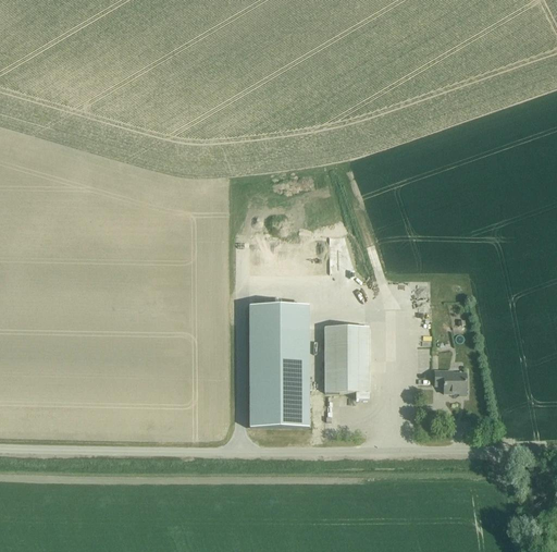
[(381,287),(391,285),(388,276),(379,278),(381,287)]
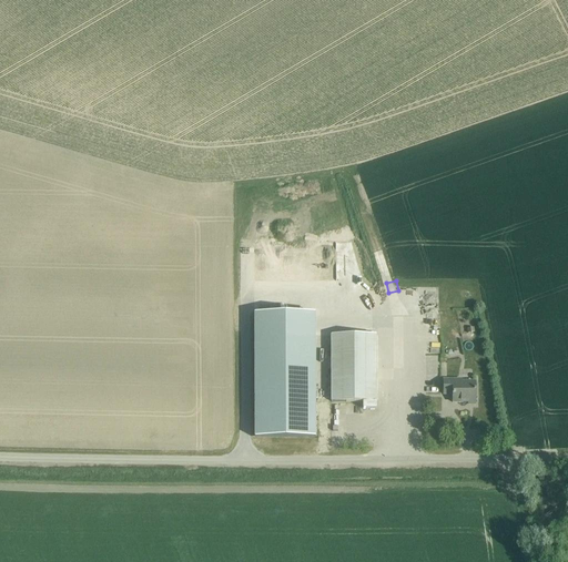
[(391,295),(393,303),(403,299),(399,292),(391,295)]
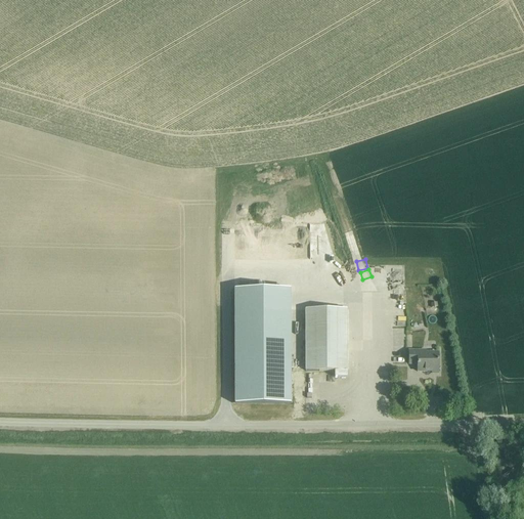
[(290,284),(233,284),(234,399),(290,399),(290,284)]
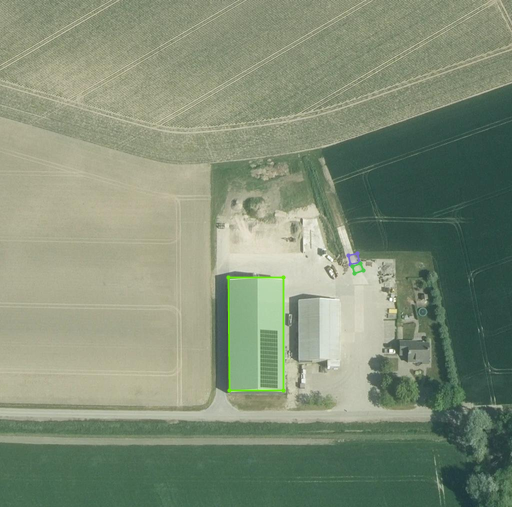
[(396,297),(383,297),(384,312),(396,312),(396,297)]
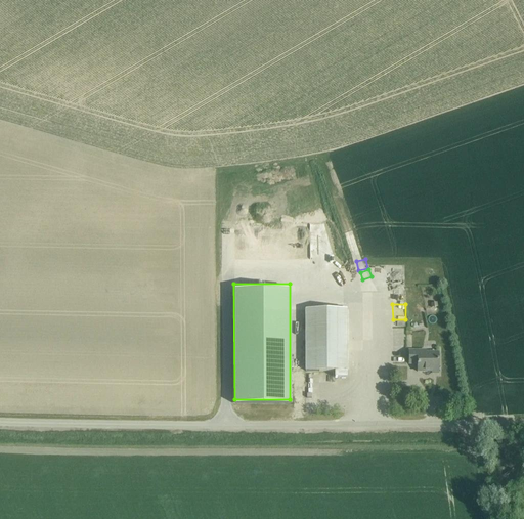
[(346,305),(305,305),(306,366),(346,366),(346,305)]
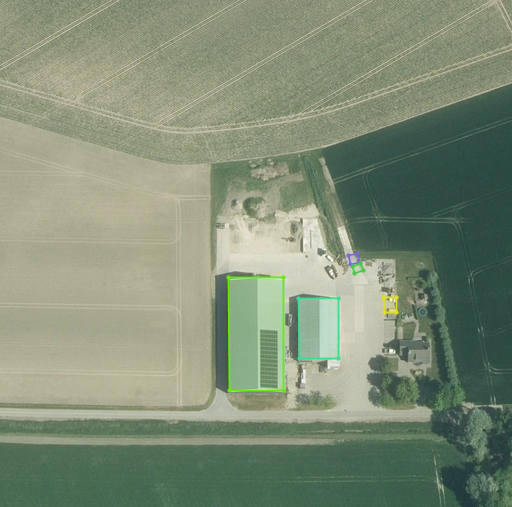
[(385,315),(385,331),(396,330),(396,315),(385,315)]
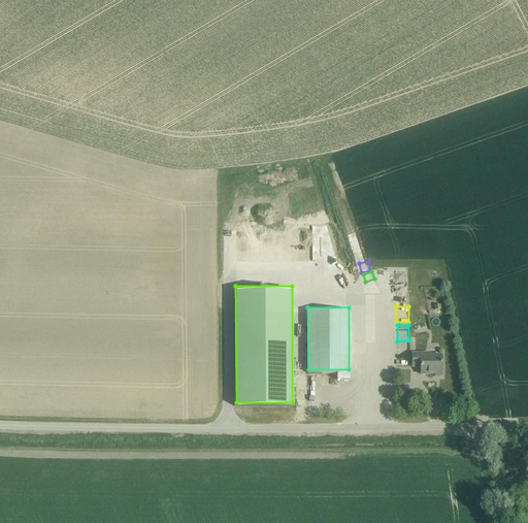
[(421,362),(421,369),(441,369),(441,351),(429,351),(429,349),(413,349),(413,362),(421,362)]
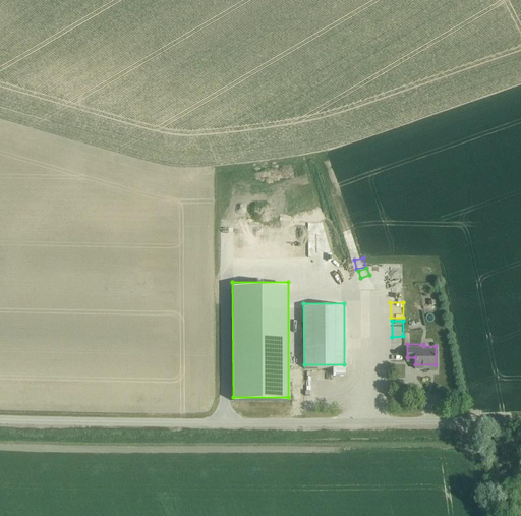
All buildings are outlined.
